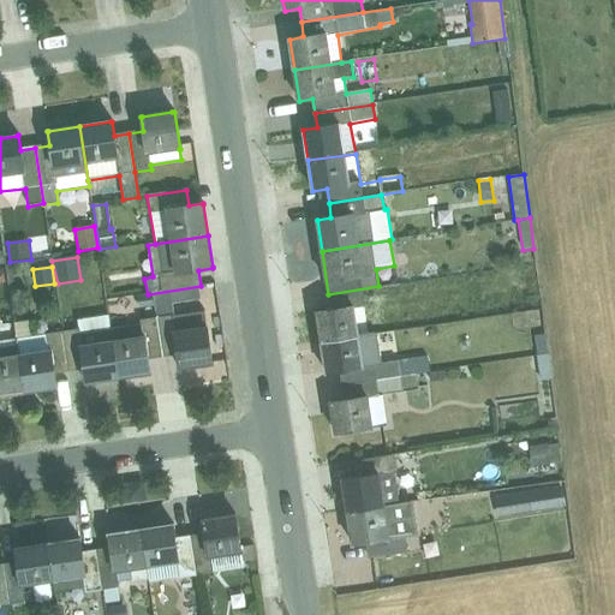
[(316,312),(321,342),(376,334),(371,305),(365,306),(364,300),(400,294),(399,285),(378,286),(328,294),(330,310),(316,312)]
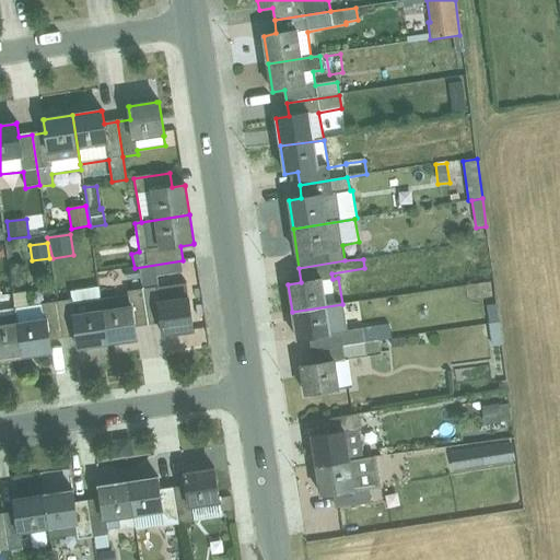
[(181,261),(141,267),(144,288),(158,286),(155,276),(183,272),(181,261)]
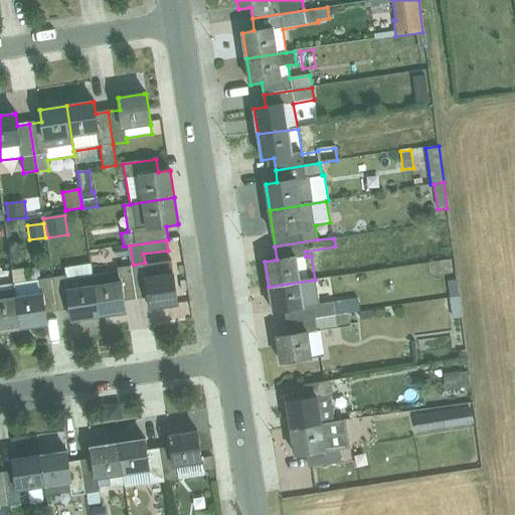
[(90,247),(90,258),(113,259),(113,247),(90,247)]
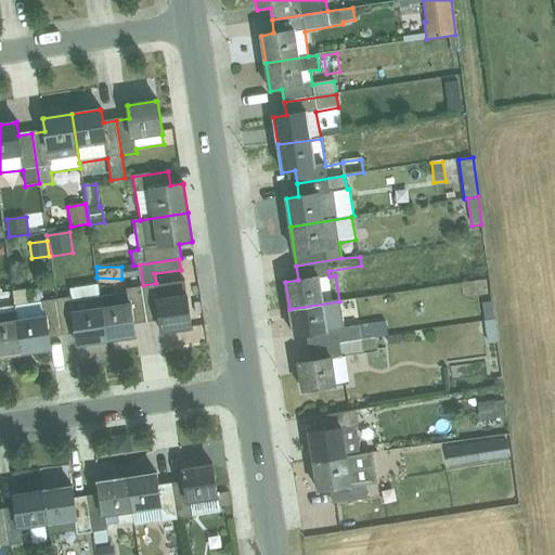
[(141,287),(146,322),(159,320),(162,333),(163,333),(190,328),(192,328),(186,295),(184,281),(141,287)]
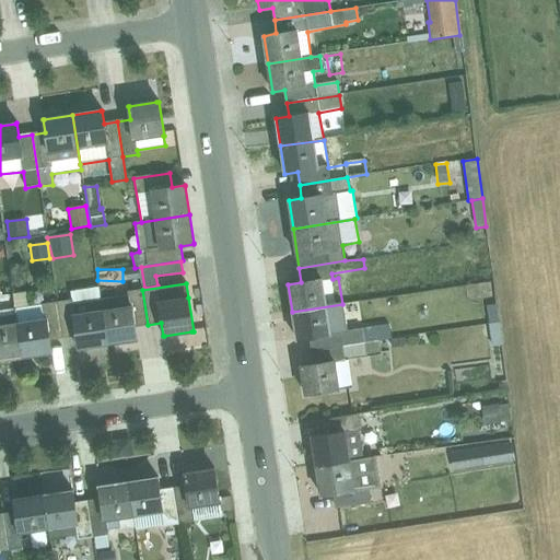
[(107,345),(101,299),(98,288),(70,292),(71,300),(57,302),(62,338),(76,336),(78,349),(79,349),(107,345)]
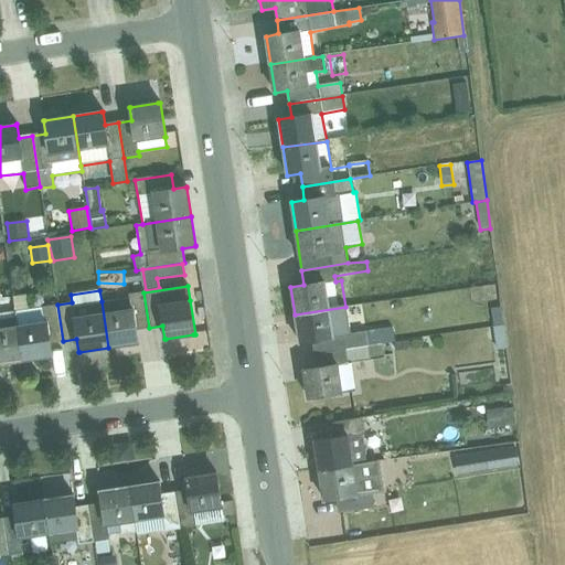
[(136,330),(149,328),(144,292),(128,294),(129,298),(102,301),(108,348),(137,343),(138,343),(136,330)]
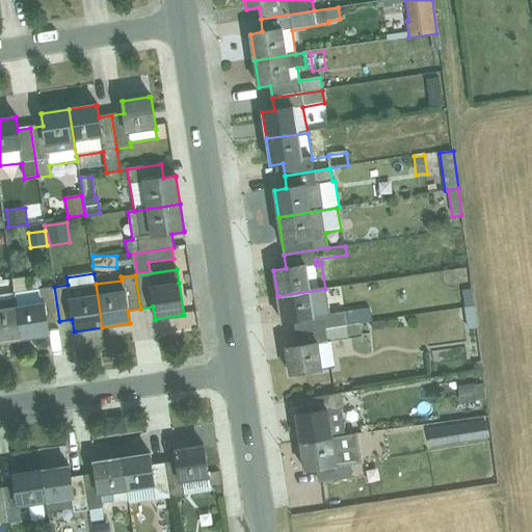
[(47,323),(59,321),(54,287),(14,293),(21,340),(48,336),(49,336),(47,323)]
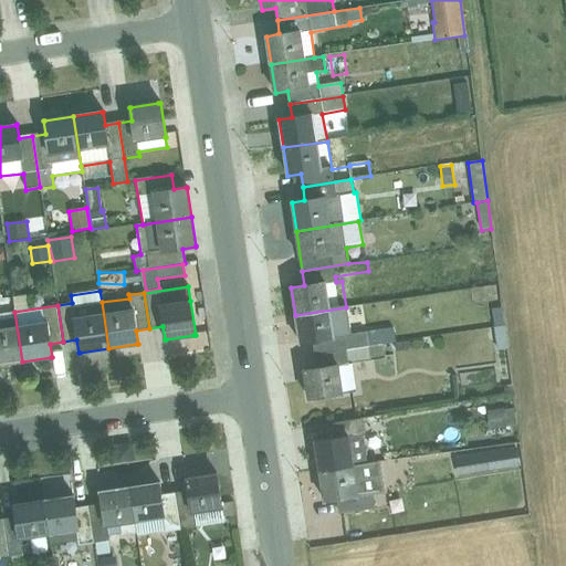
[(394,328),(350,335),(346,307),(295,315),(300,344),(313,342),(315,355),(383,345),(396,343),(394,328)]
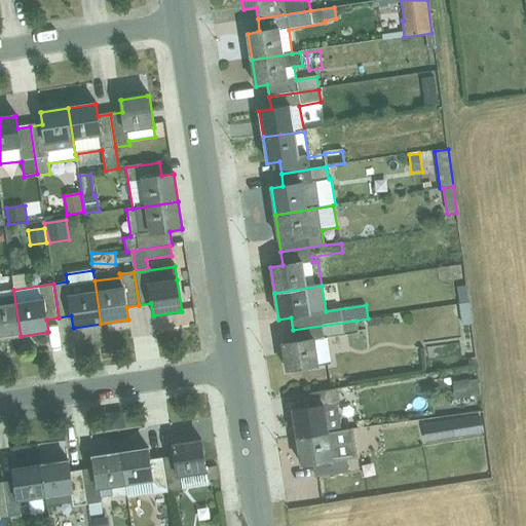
[(457,289),(459,304),(468,303),(466,287),(457,289)]
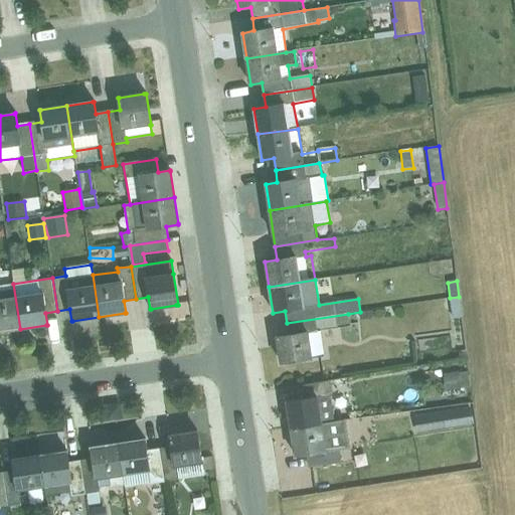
[(0,331),(20,329),(13,284),(0,286),(0,331)]
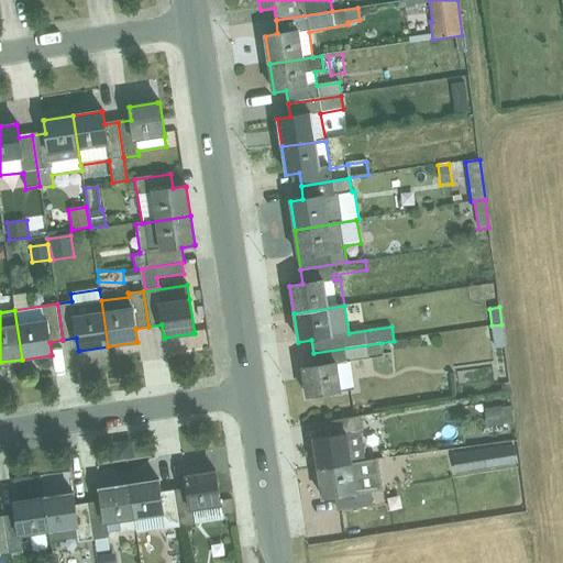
[(492,326),(495,349),(505,348),(501,324),(492,326)]
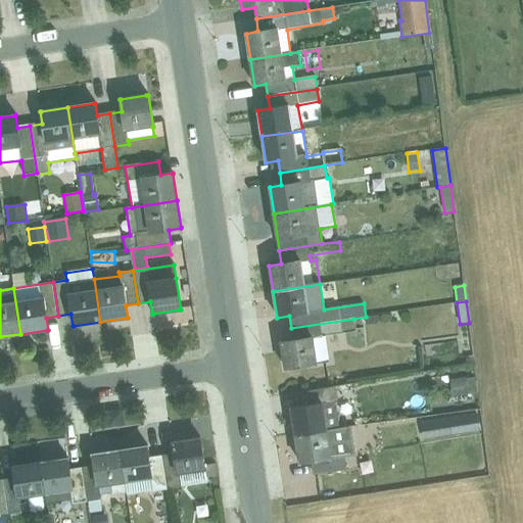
[(150,335),(149,304),(133,304),(133,335),(150,335)]
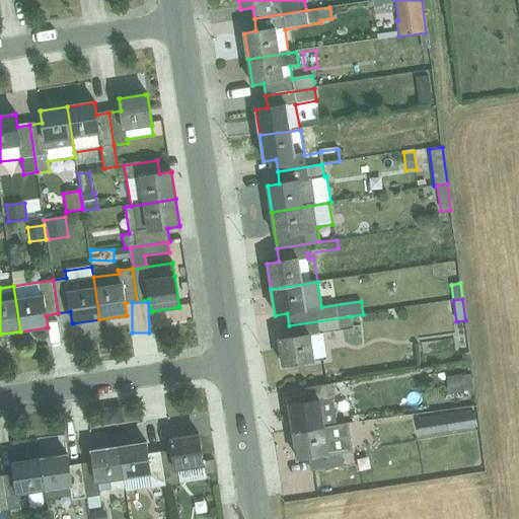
[(283,366),(326,360),(322,334),(353,328),(351,316),(289,325),(291,338),(279,340),(283,366)]
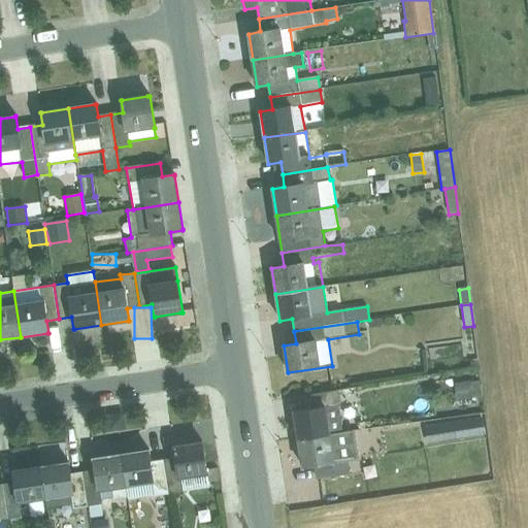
[(454,384),(456,401),(472,400),(472,399),(483,397),(481,381),(470,383),(469,382),(454,384)]
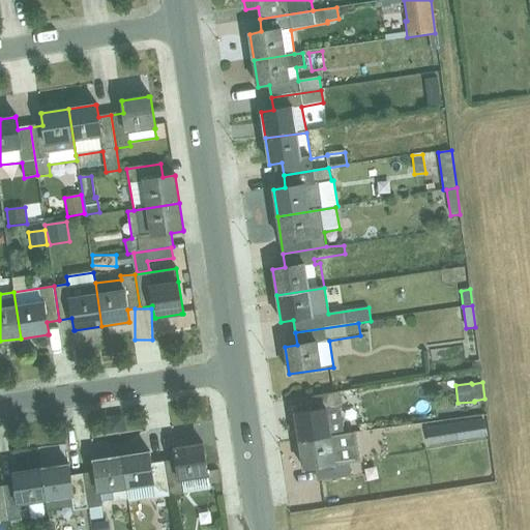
[(295,414),(299,441),(344,435),(339,393),(304,399),(307,412),(295,414)]
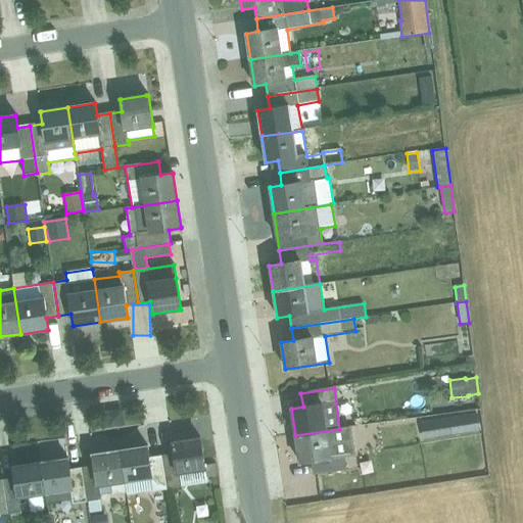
[(481,432),(478,413),(421,423),(424,441),(481,432)]
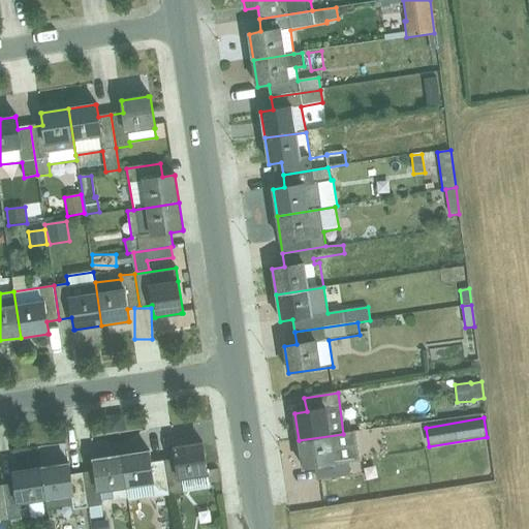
[(317,479),(350,474),(348,462),(359,461),(354,432),(343,434),(299,440),(303,468),(315,467),(317,479)]
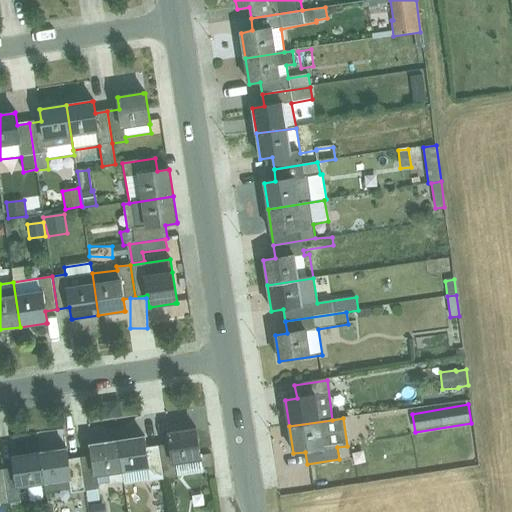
[(202,468),(200,456),(196,429),(195,429),(195,430),(169,433),(168,433),(170,445),(158,447),(163,480),(176,478),(175,472),(202,468)]
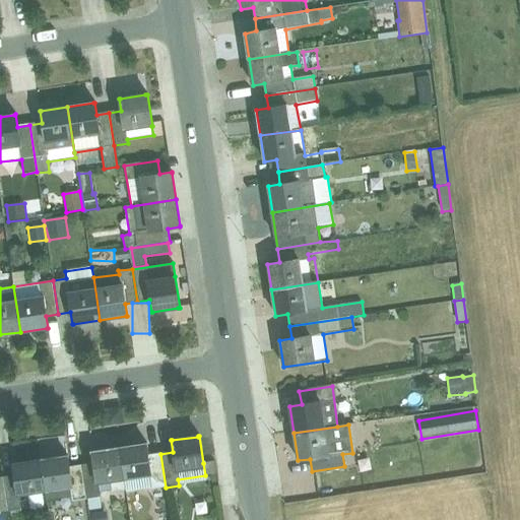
[(166,488),(160,454),(148,456),(146,444),(145,444),(119,448),(126,490),(126,493),(166,488)]
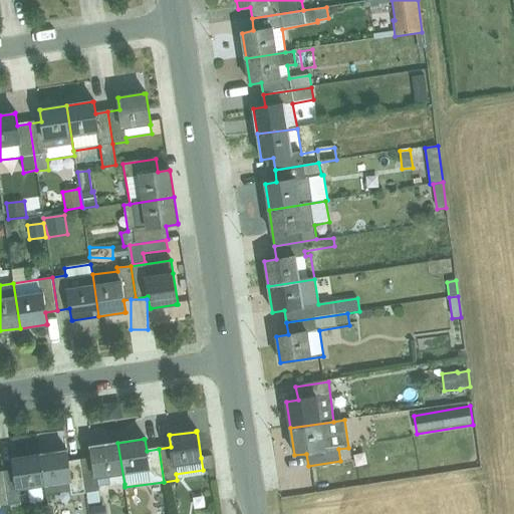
[(110,486),(124,484),(117,443),(92,447),(91,447),(90,447),(92,459),(80,461),(85,493),(99,491),(98,487),(110,485),(110,486)]
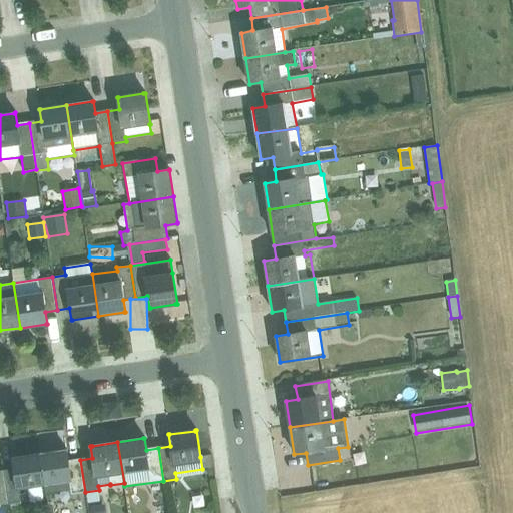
[(85,492),(80,460),(68,462),(66,450),(65,450),(39,454),(44,485),(45,494),(71,490),(71,494),(85,492)]
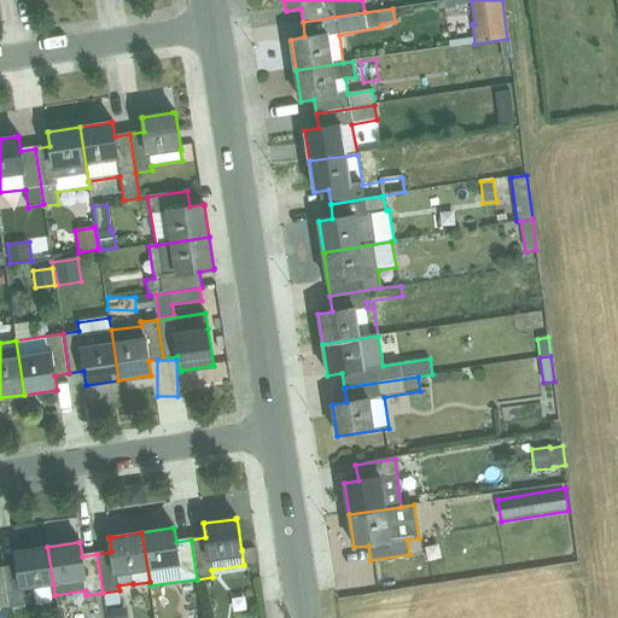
[(50,584),(53,584),(47,547),(17,552),(15,552),(17,566),(3,569),(9,607),(12,607),(12,611),(25,610),(24,605),(22,589),(33,588),(35,606),(52,604),(50,584)]
